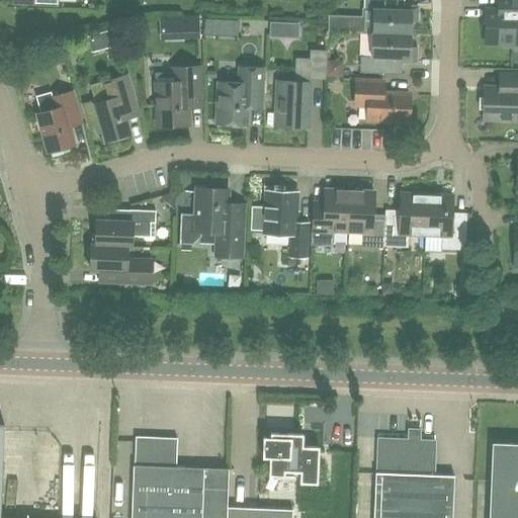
[(418,22),(418,11),(404,10),(404,0),(363,0),(363,10),(372,10),(372,33),(411,34),(412,22),(418,22)]
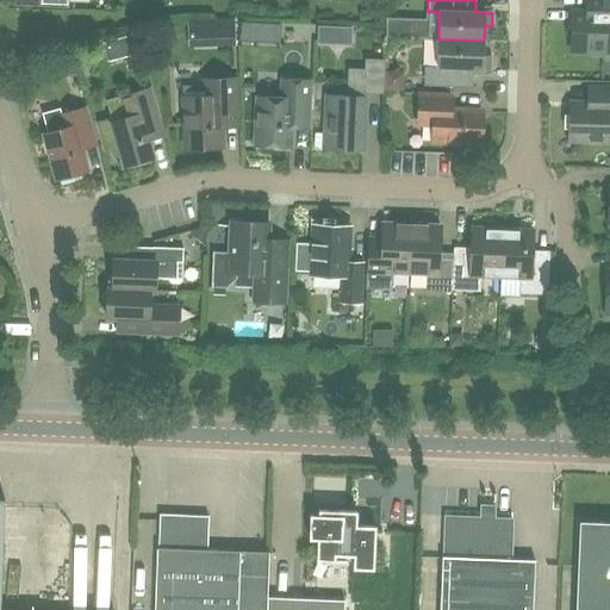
[(607,53),(609,51),(609,0),(586,0),(586,12),(572,12),(572,24),(568,26),(566,31),(568,37),(571,39),(571,51),(589,51),(592,56),(604,56),(607,53)]
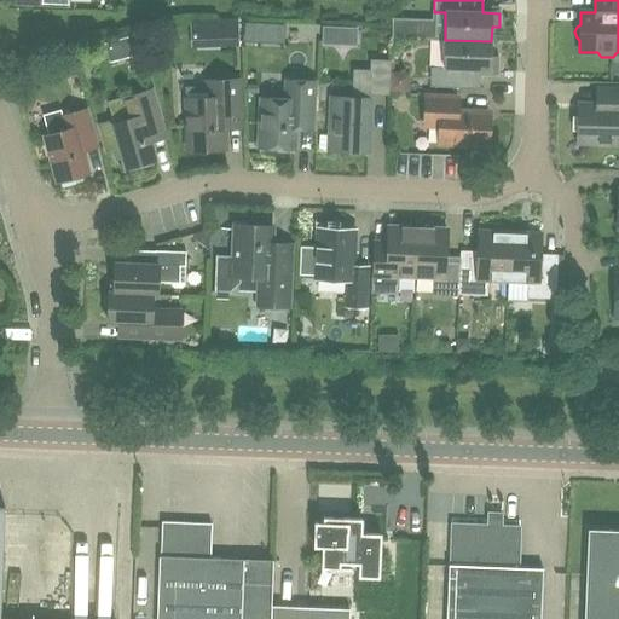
[(415,19),(393,19),(393,38),(414,39),(415,19)]
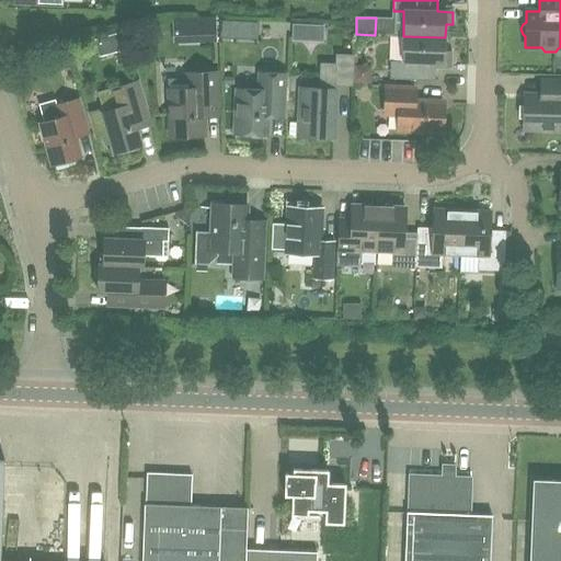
[(203,21),(203,38),(218,38),(219,22),(203,21)]
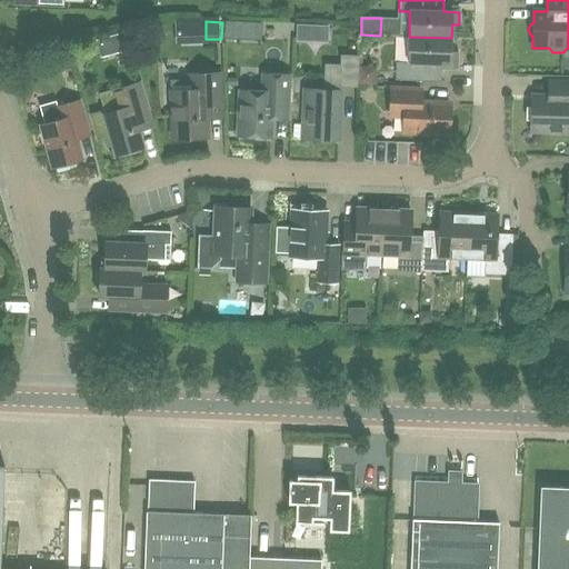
[(225,22),(223,40),(242,40),(243,23),(225,22)]
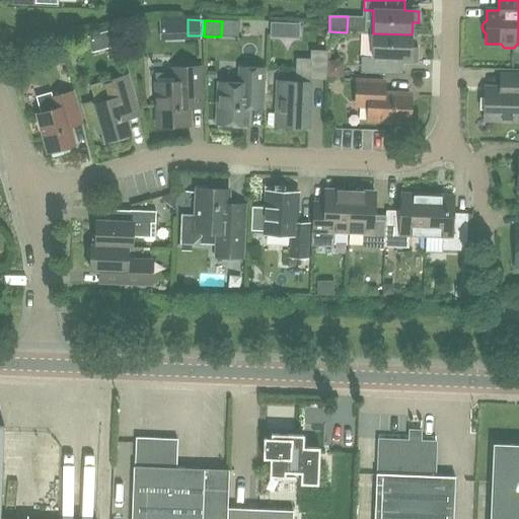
[(271,21),(270,36),(284,38),(285,22),(271,21)]
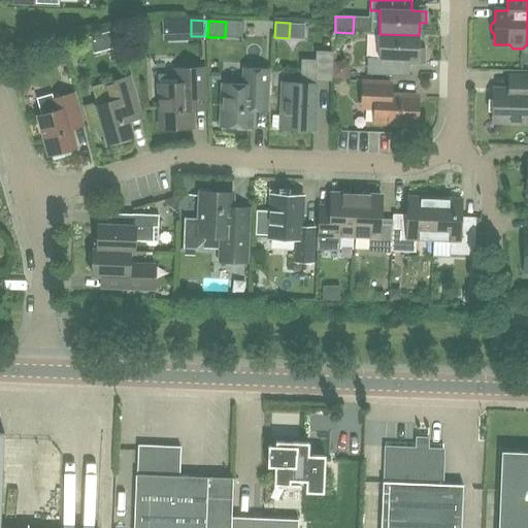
[(104,34),(108,50),(124,45),(119,29),(104,34)]
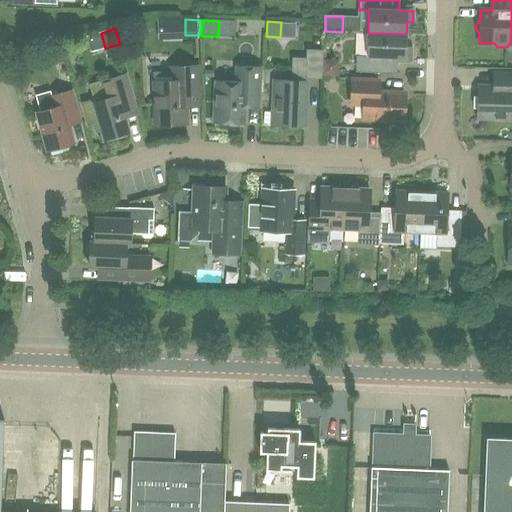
[(412,58),(412,47),(406,47),(406,34),(368,33),(367,56),(356,56),(356,72),(397,74),(398,58),(412,58)]
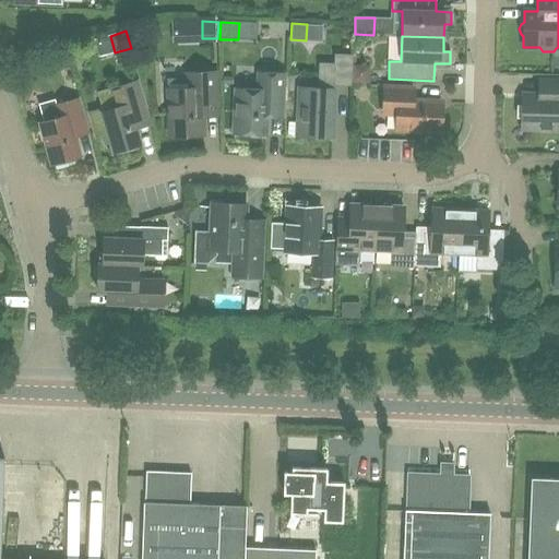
[(54,71),(73,67),(68,47),(49,51),(54,71)]
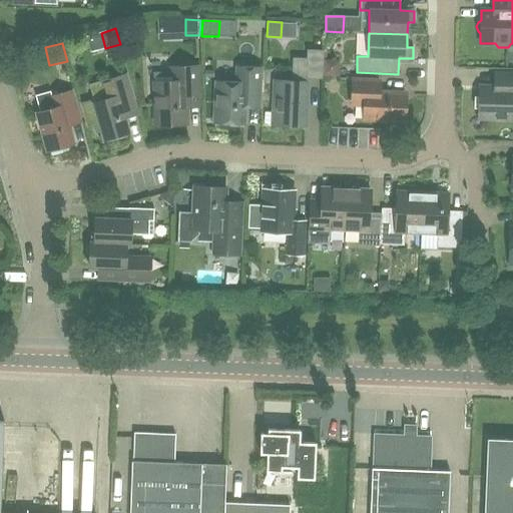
[(323,78),(324,51),(308,50),(307,77),(323,78)]
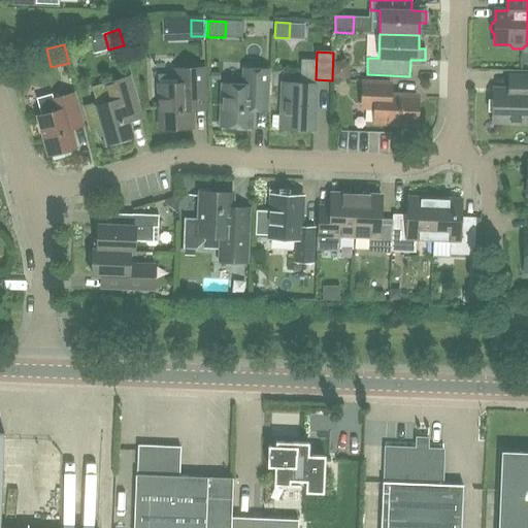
[(333,63),(332,79),(348,80),(348,63),(333,63)]
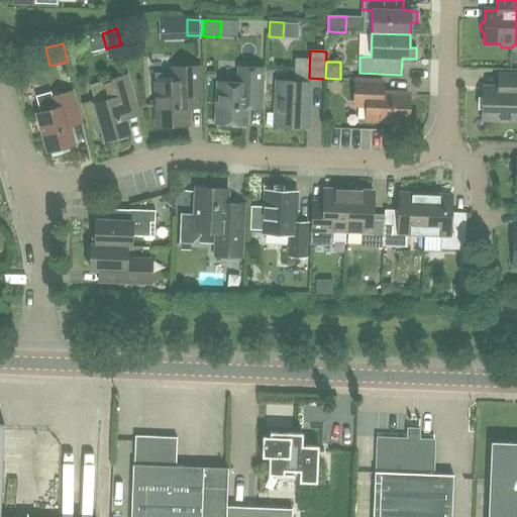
[(188,124),(187,109),(201,108),(201,92),(200,67),(172,68),(173,72),(156,73),(156,83),(158,125),(188,124)]
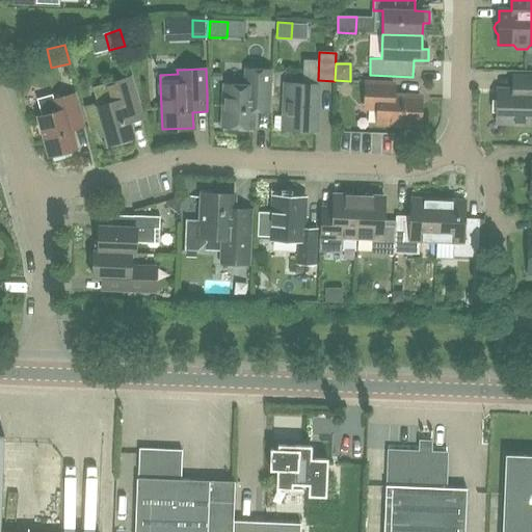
[(269,113),(269,100),(271,71),(264,70),(246,69),(245,85),(223,85),(222,127),(236,128),(239,131),(247,132),(250,129),(254,129),(255,112),(269,113)]
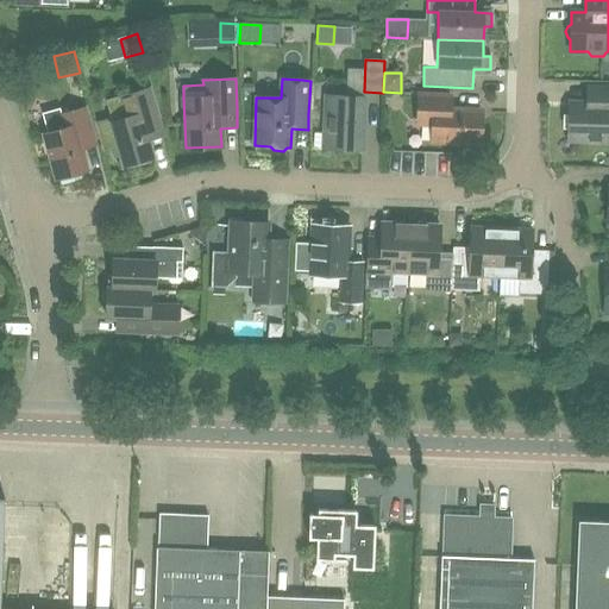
[(608,87),(586,86),(586,104),(569,104),(567,142),(608,142),(608,87)]
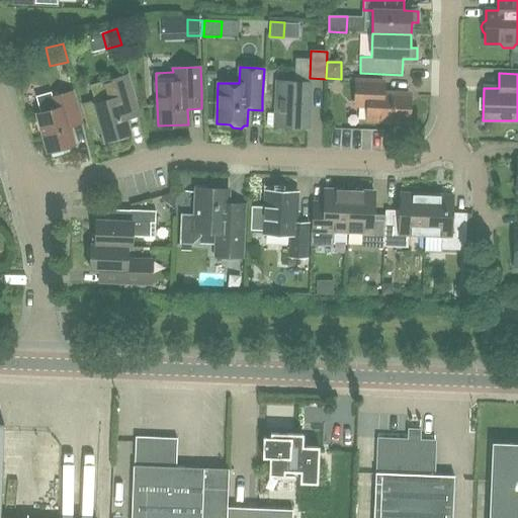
[(131,135),(126,120),(139,116),(135,102),(126,77),(102,84),(91,87),(95,100),(80,104),(87,127),(100,123),(105,142),(131,135)]
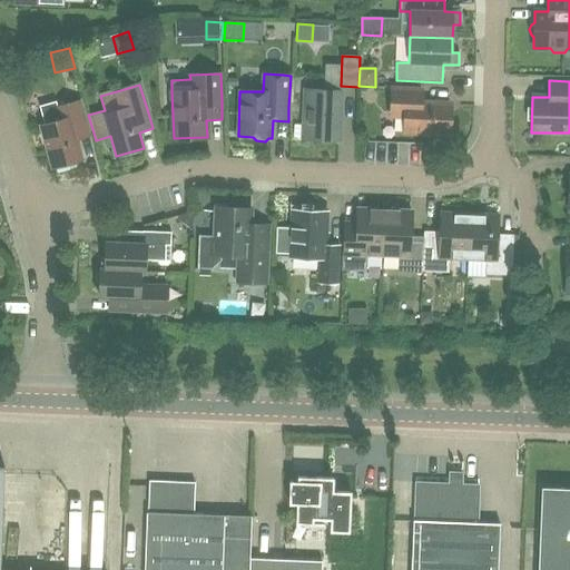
[(338,140),(341,91),(306,89),(304,139),(338,140)]
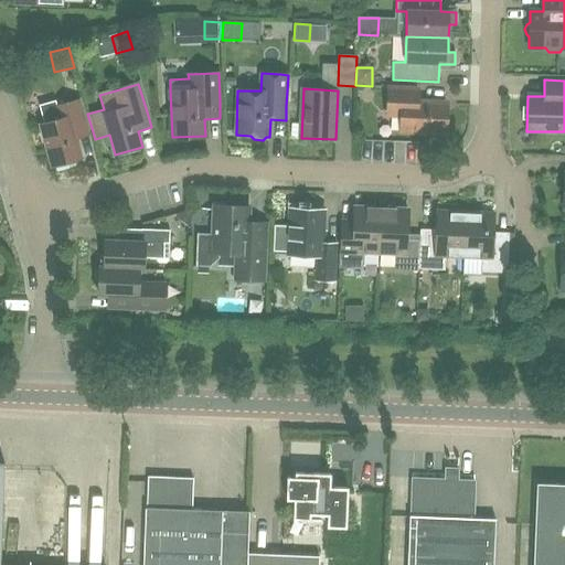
[(445,132),(446,104),(417,103),(418,89),(388,88),(387,115),(402,116),(402,131),(445,132)]
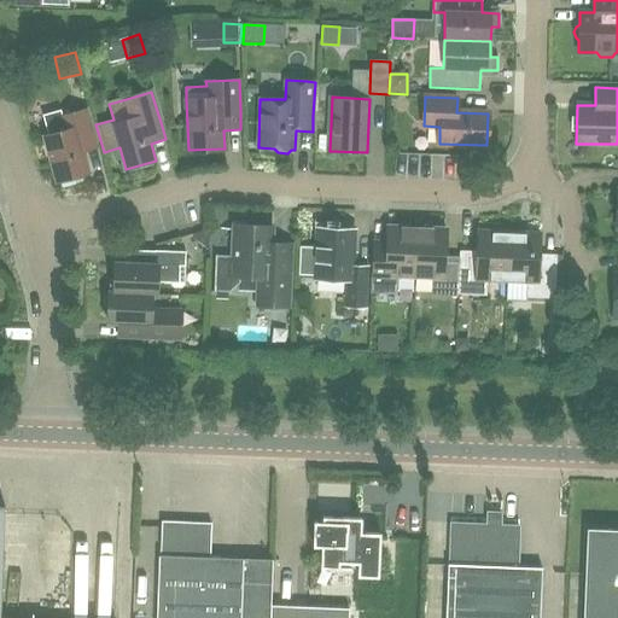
[(98,149),(94,139),(86,110),(63,116),(60,111),(51,114),(46,122),(50,135),(45,136),(58,181),(88,173),(82,153),(98,149)]
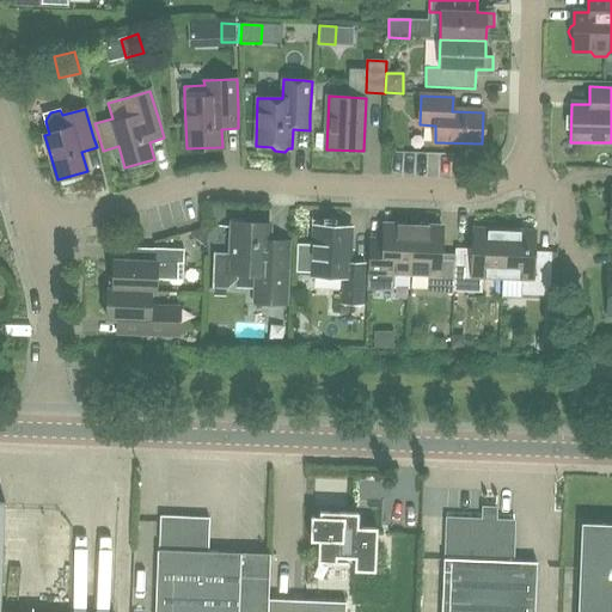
[(289,240),(269,239),(269,225),(232,224),(231,256),(213,256),(212,289),(226,291),(236,282),(236,277),(255,277),(255,304),(286,305),(288,268),(289,240)]
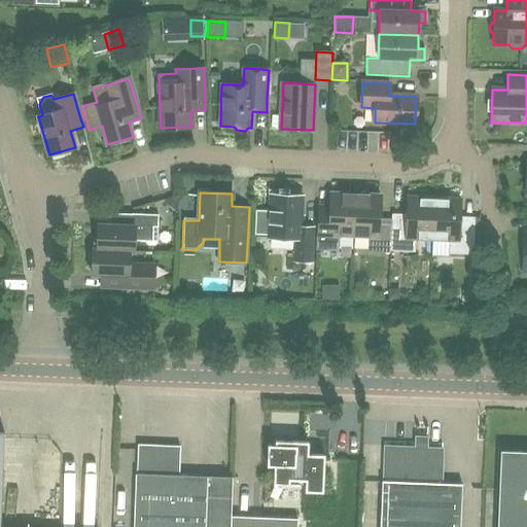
[(354,237),(356,195),(330,194),(329,222),(317,221),(316,250),(339,250),(339,236),(354,237)]
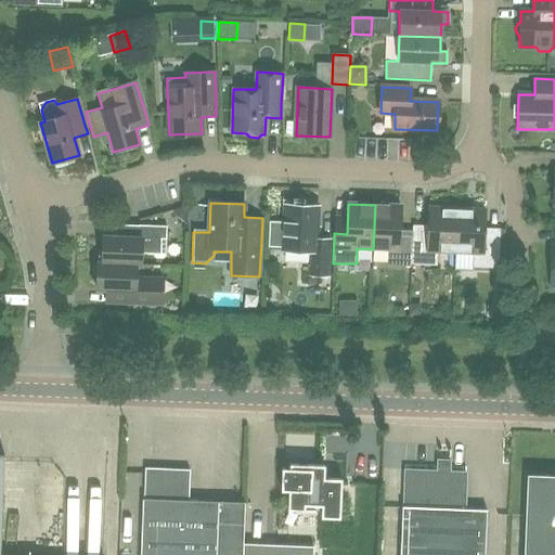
[(269,247),(283,247),(283,250),(312,252),(311,274),(328,275),(330,241),(317,240),(318,207),(285,205),(285,222),(270,221),(269,247)]
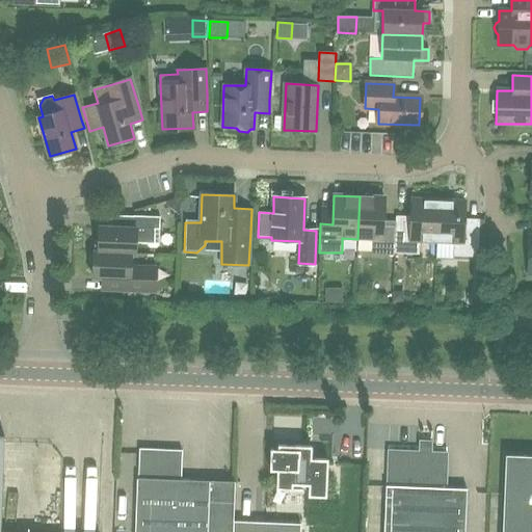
[(394,256),(394,254),(395,227),(382,227),(384,197),(360,196),(357,239),(373,239),(372,255),(394,256)]
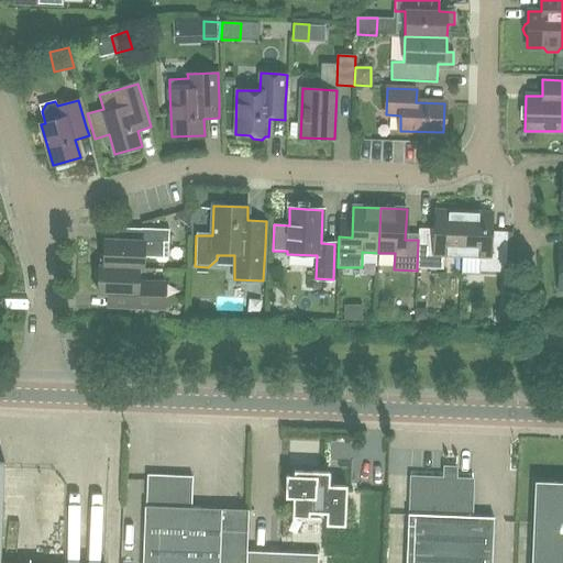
[(462,256),(464,211),(435,210),(434,239),(419,239),(418,240),(417,268),(443,269),(443,255),(462,256)]
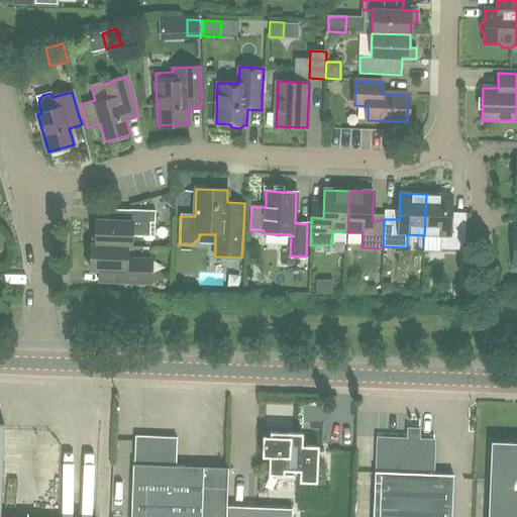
[(177,201),(167,194),(162,201),(172,208),(177,201)]
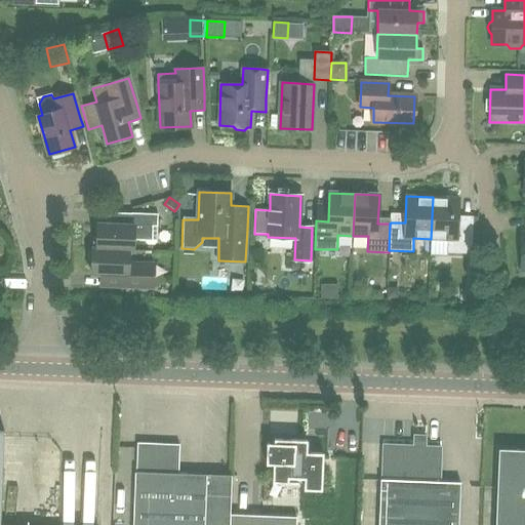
[(471,253),(473,226),(458,226),(459,198),(433,197),(431,239),(448,240),(447,252),(471,253)]
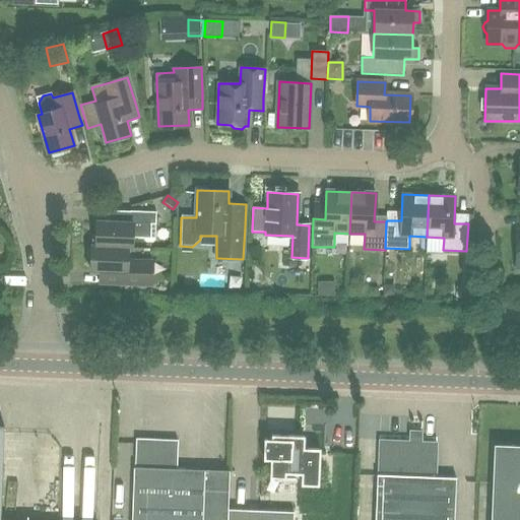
[(155,240),(156,212),(130,211),(130,222),(96,221),(95,246),(91,246),(91,247),(132,248),(133,238),(143,238),(143,239),(146,242),(153,242),(155,240)]
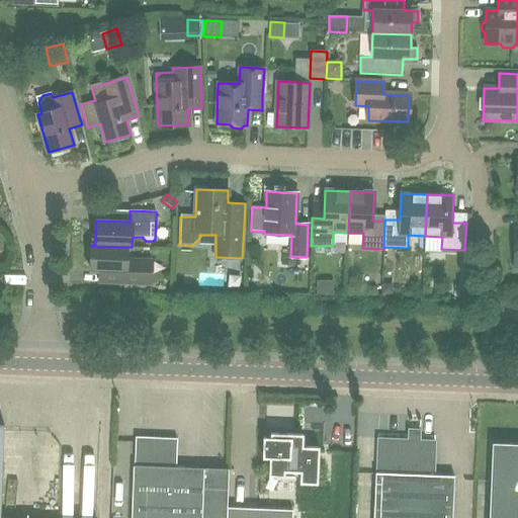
[(132,248),(132,247),(91,246),(90,270),(125,272),(125,283),(152,284),(152,272),(145,272),(146,260),(127,259),(127,248),(132,248)]
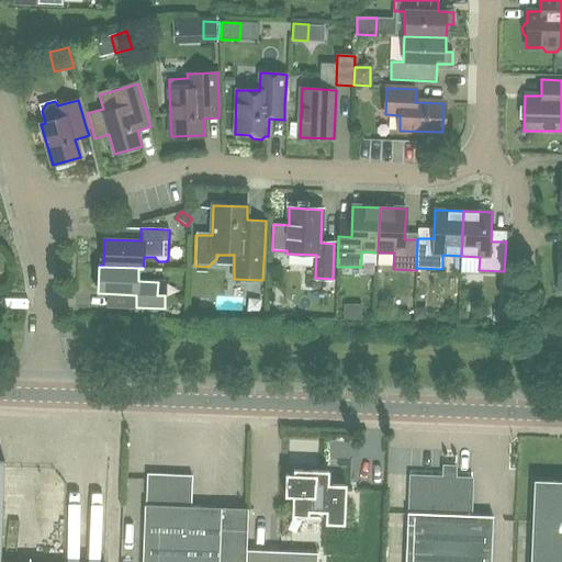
[(328,485),(329,472),(293,471),(293,475),(285,475),(284,497),(292,497),(292,517),(326,518),(325,525),(345,526),(346,486),(328,485)]
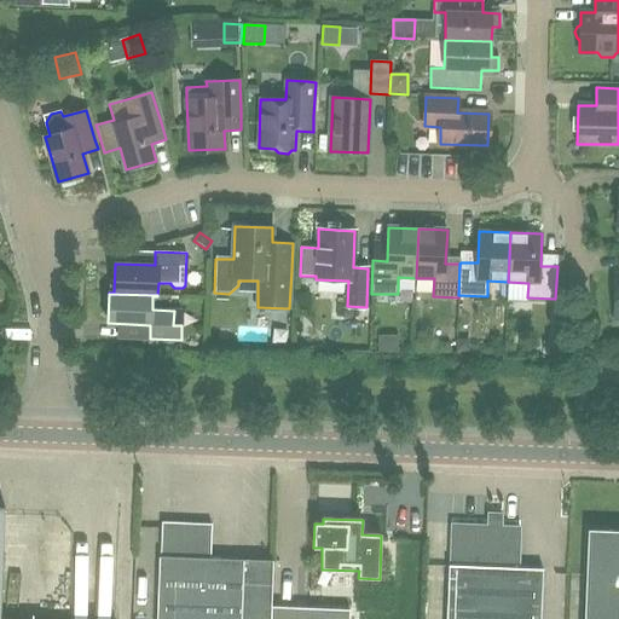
[(209,559),(210,525),(163,522),(162,556),(160,556),(156,618),(270,618),(271,607),(273,561),(209,559)]
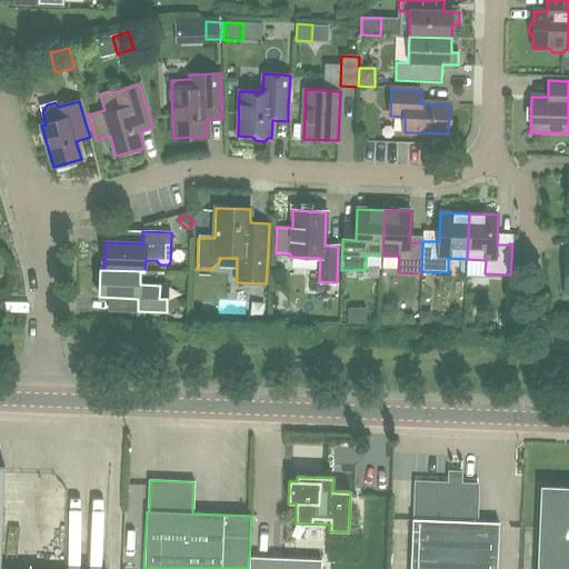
[(473,521),(475,483),(412,481),(411,518),(409,518),(407,568),(495,568),(497,522),(473,521)]
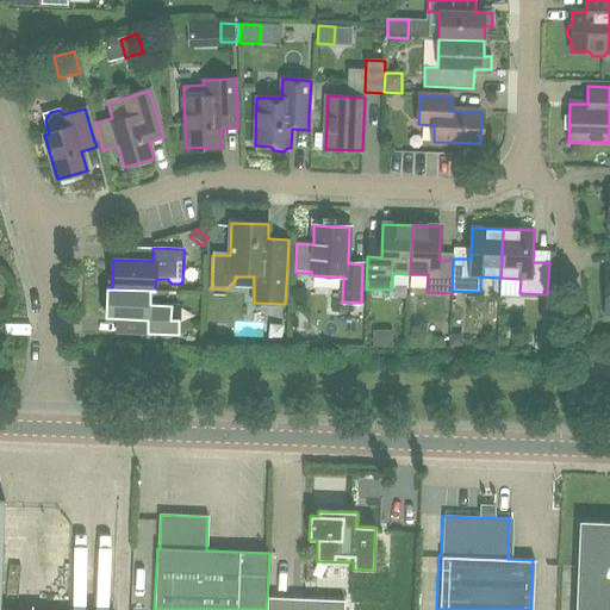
[(609,609),(609,522),(580,522),(576,609),(609,609)]
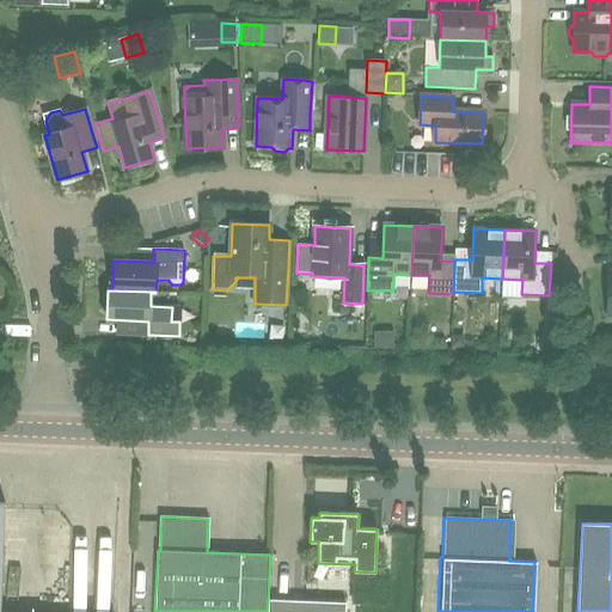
[(344,611),(344,603),(268,600),(267,611),(344,611)]
